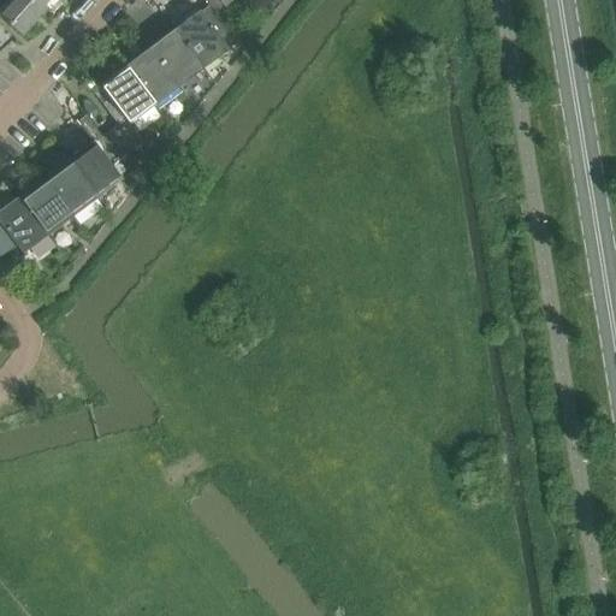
[(41,13),(25,0),(5,0),(7,1),(0,9),(0,16),(22,36),(41,13)]
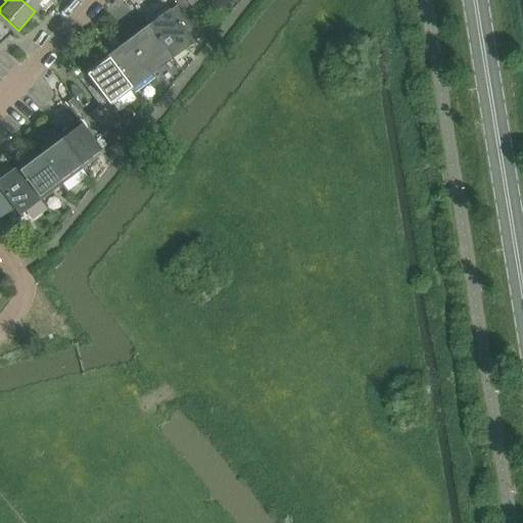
[(21,0),(35,11),(45,0),(21,0)]
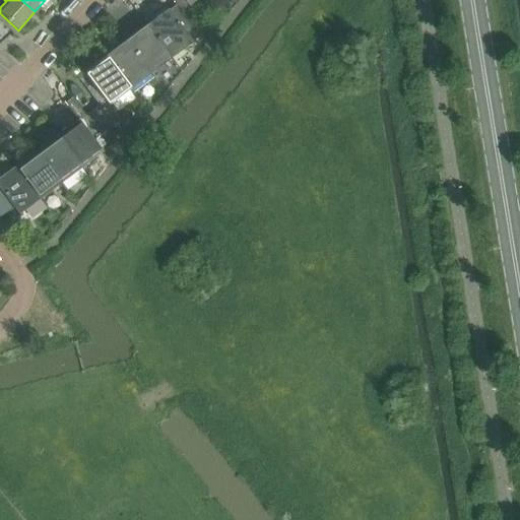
[(173,0),(182,11),(195,0),(173,0)]
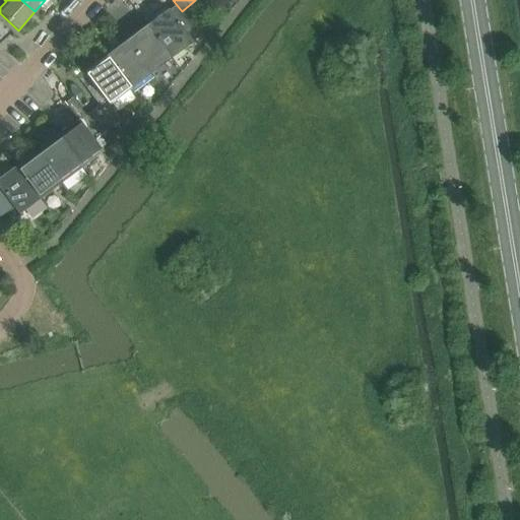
[(148,24),(172,57),(192,41),(168,9),(148,24)]
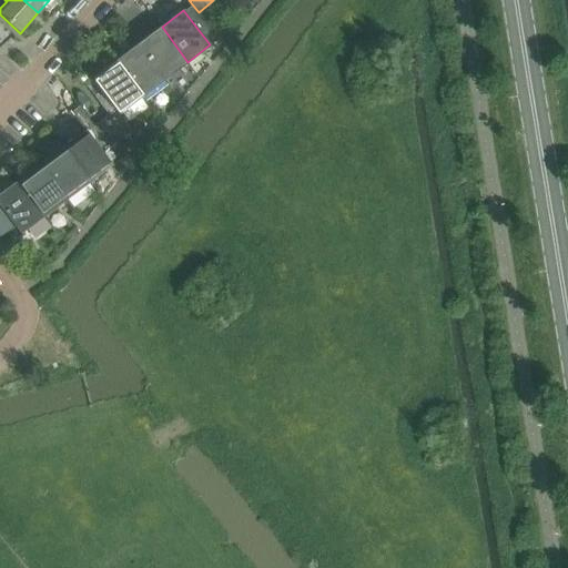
[(162,27),(139,44),(164,80),(188,62),(162,27)]
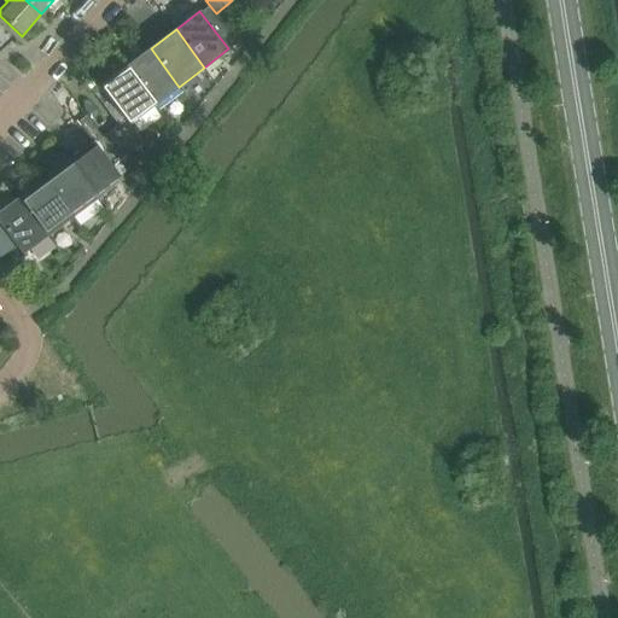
[(151,48),(127,68),(155,105),(179,87),(151,48)]
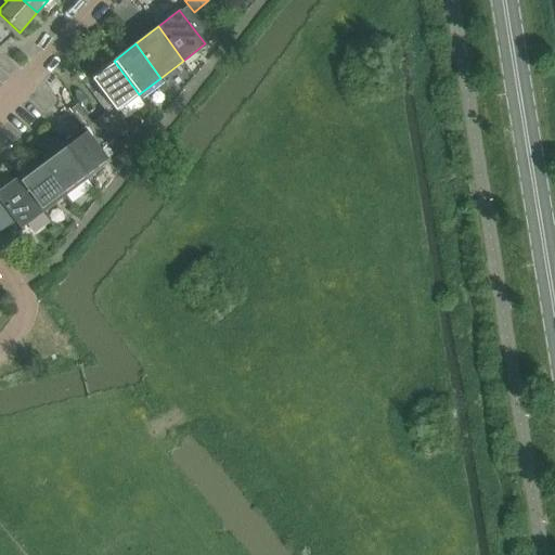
[(116,112),(139,94),(114,61),(91,78),(113,108),(116,112)]
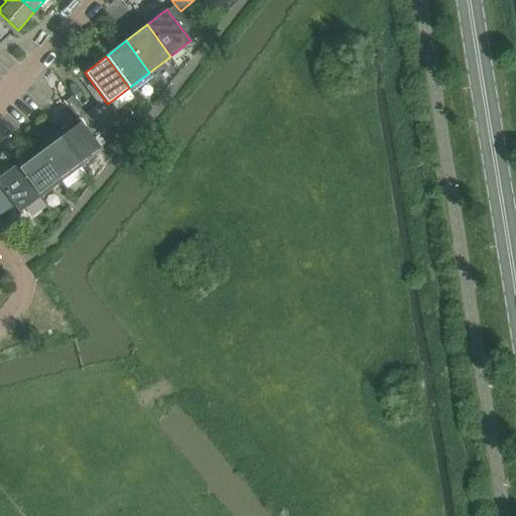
[(108,104),(105,101),(99,106),(106,115),(113,110),(108,104)]
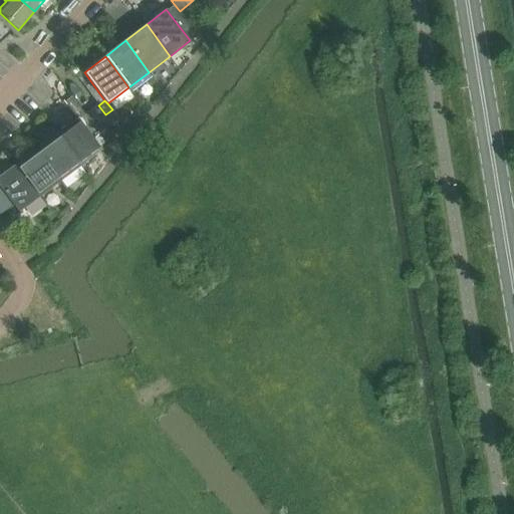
[(99,119),(105,114),(98,105),(91,110),(99,119)]
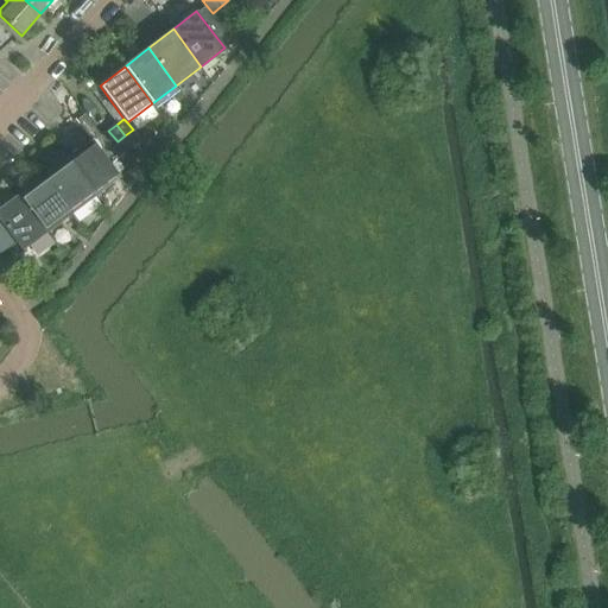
[(133,130),(125,135),(134,149),(143,141),(133,130)]
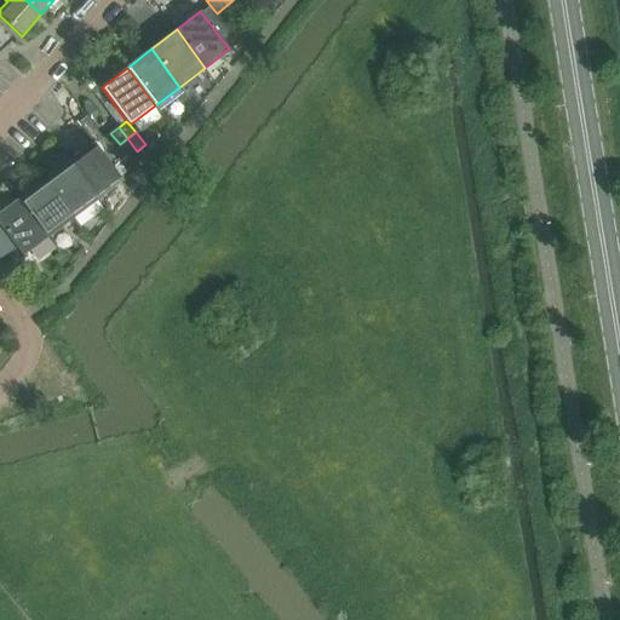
[(112,150),(120,144),(110,133),(103,139),(112,150)]
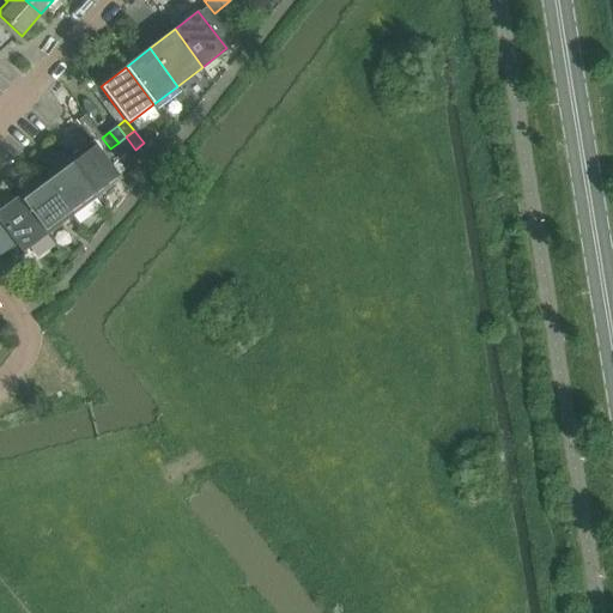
[(126,137),(119,143),(137,168),(138,168),(128,155),(135,150),(126,137)]
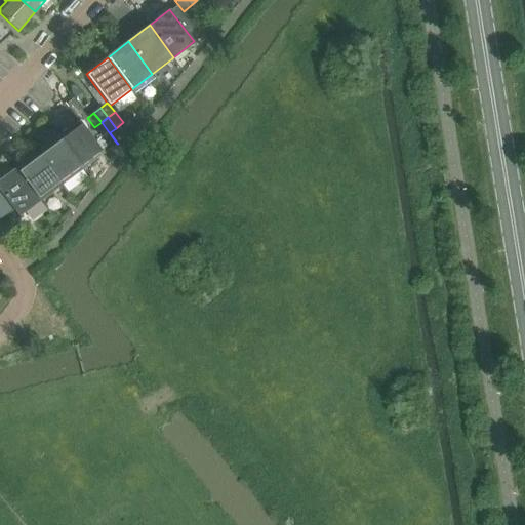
[(88,132),(94,127),(87,118),(81,123),(83,126),(88,132)]
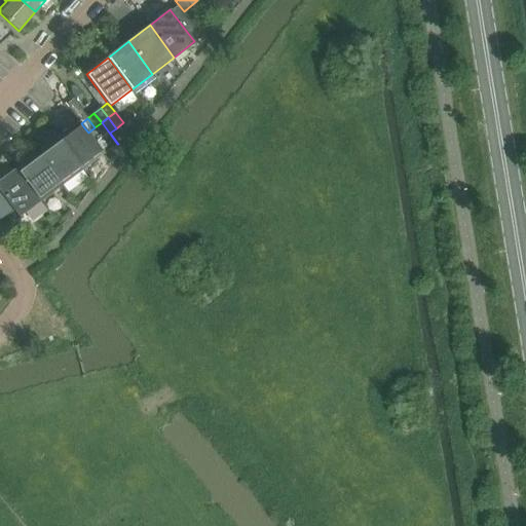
[(59,137),(82,170),(104,153),(110,149),(95,127),(88,133),(83,126),(81,123),(79,120),(59,137)]
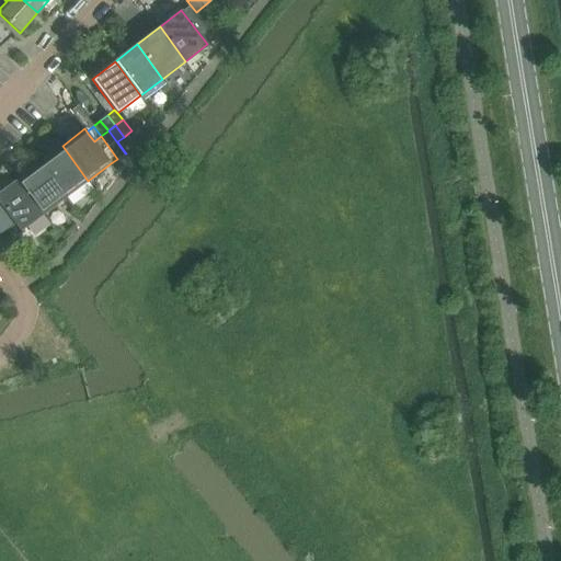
[(109,130),(101,136),(117,159),(125,153),(109,130)]
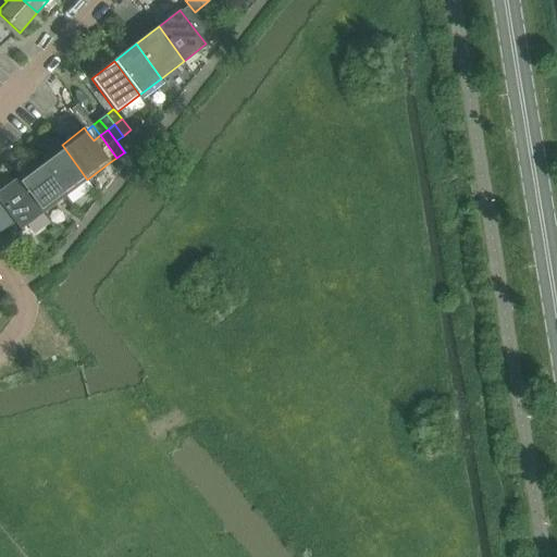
[(62,145),(39,161),(65,197),(87,180),(62,145)]
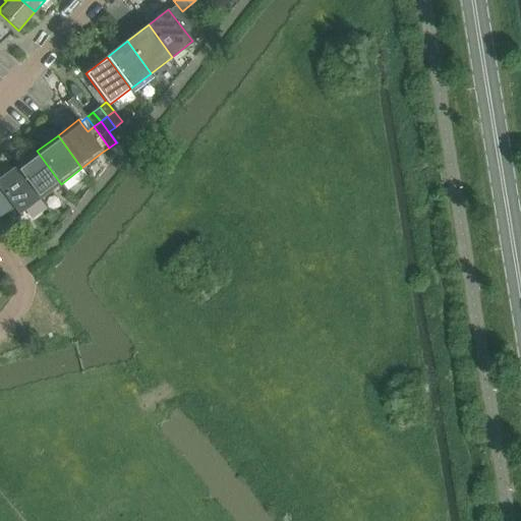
[(37,151),(16,166),(41,199),(61,184),(37,151)]
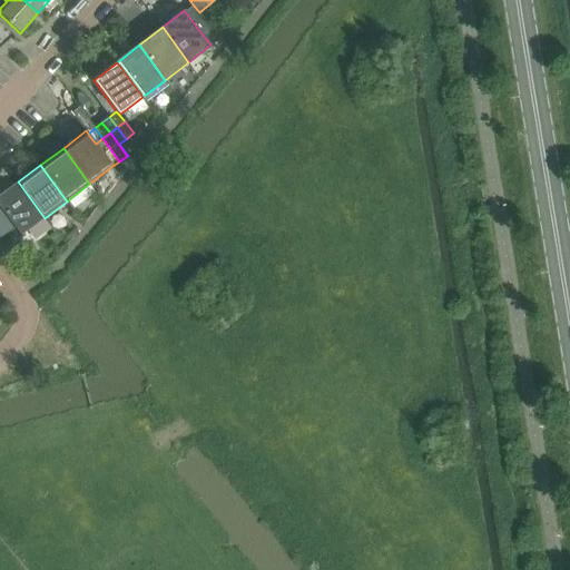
[(21,236),(45,218),(18,182),(0,195),(0,207),(15,227),(21,236)]
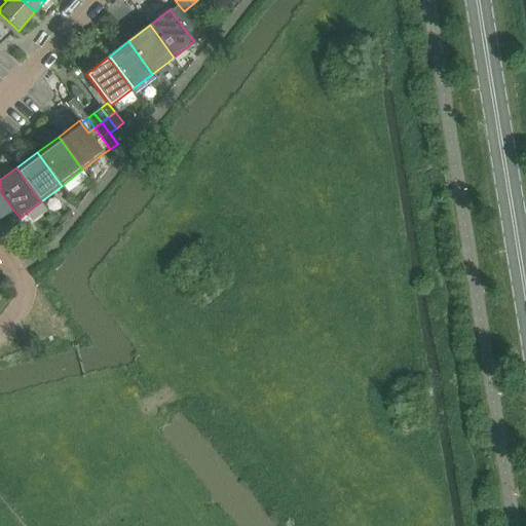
[(0,219),(13,210),(0,191),(0,219)]
